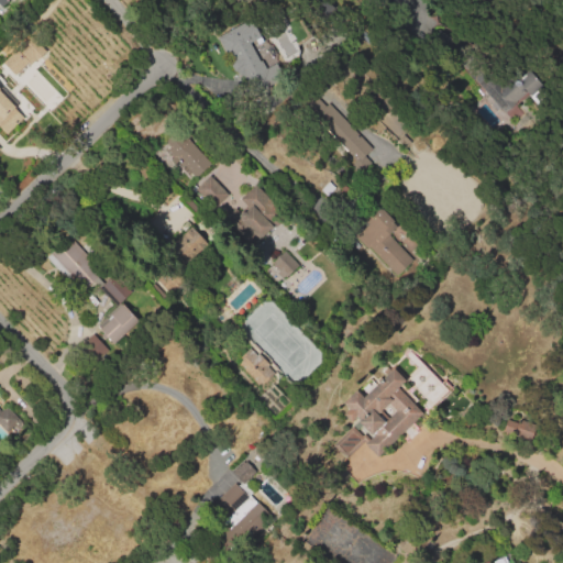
[(261,64),(235,77),(214,39),(251,20),(261,37),(250,44),(261,64)]
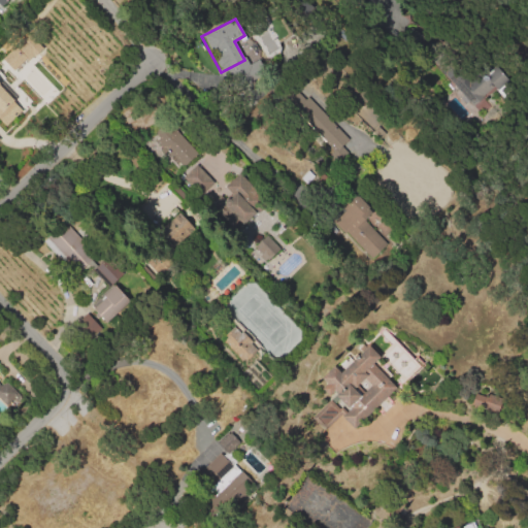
[(13,71),(41,46),(28,32),(1,57),(13,71)]
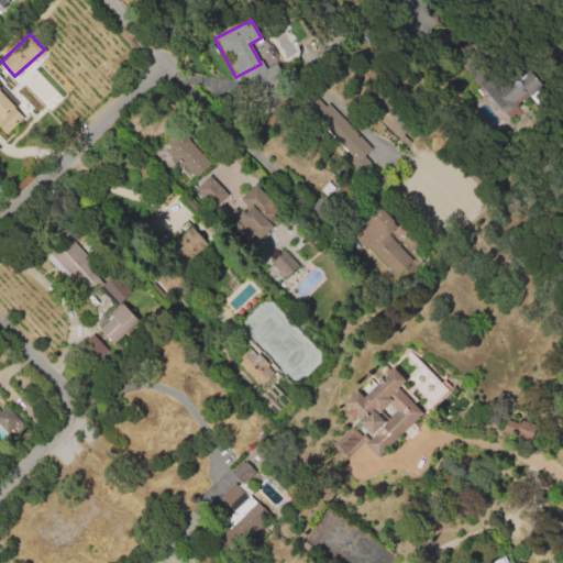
[(540,85),(508,113),(496,99),(528,70),(540,85)]
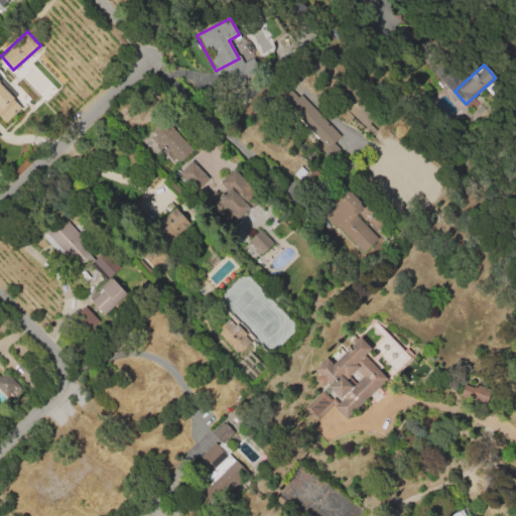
[(339,136),(290,84),(277,96),(326,147),(323,150),(330,156),(339,148),(333,141),(339,136)]
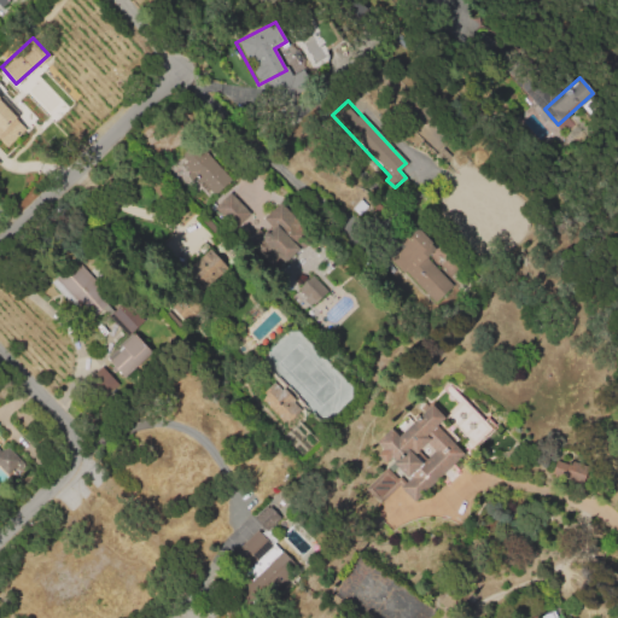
[(0,105),(13,106),(12,156),(0,155),(0,105)]
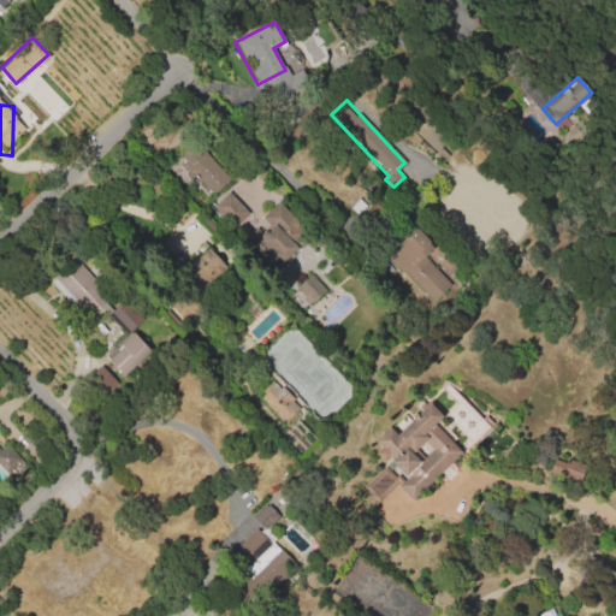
[(229,179),(211,197),(170,157),(188,138),(229,179)]
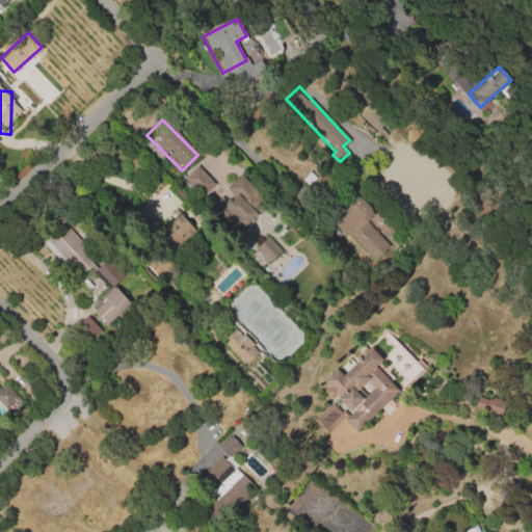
[(198,166),(214,183),(200,197),(183,181),(198,166)]
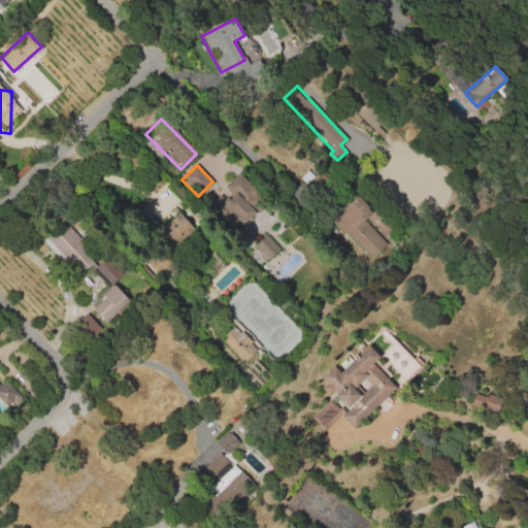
[(264,201),(237,173),(224,187),(232,194),(225,200),(220,194),(210,203),(236,229),(264,201)]
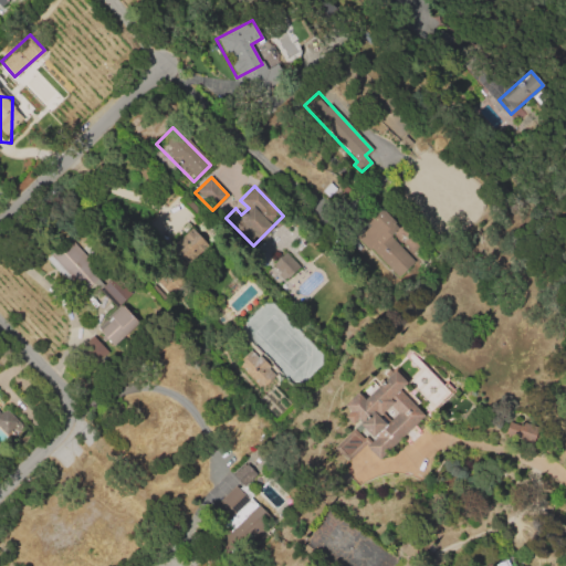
[(358,230),(380,208),(400,228),(390,238),(418,264),(406,276),(358,230)]
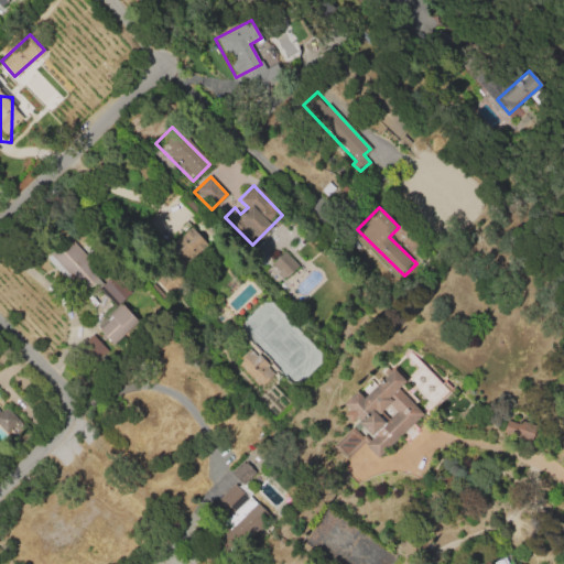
[(192,228),(204,241),(186,258),(174,245),(192,228)]
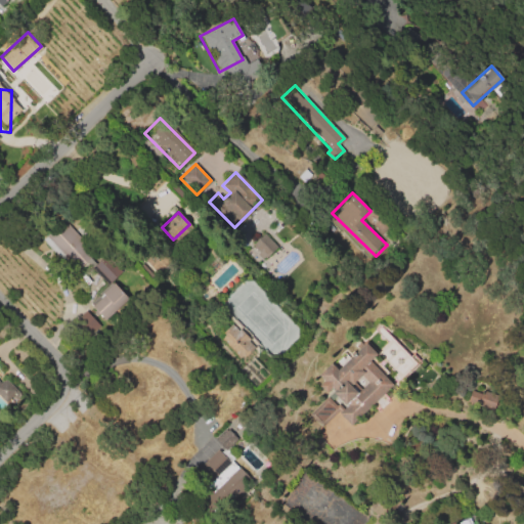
[(64,221),(87,246),(84,249),(92,257),(80,268),(72,260),(67,265),(43,242),(64,221)]
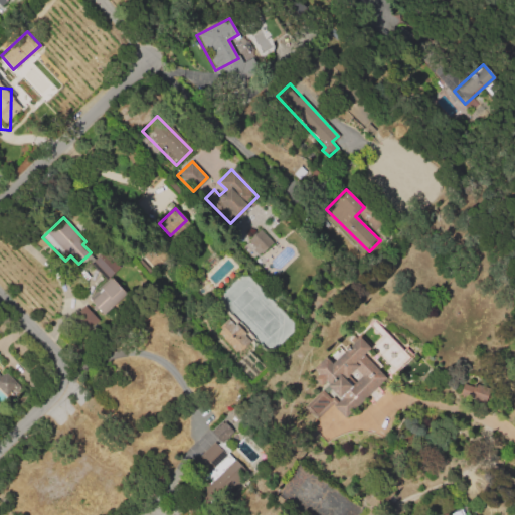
[(246,239),(258,254),(273,242),(261,228),(246,239)]
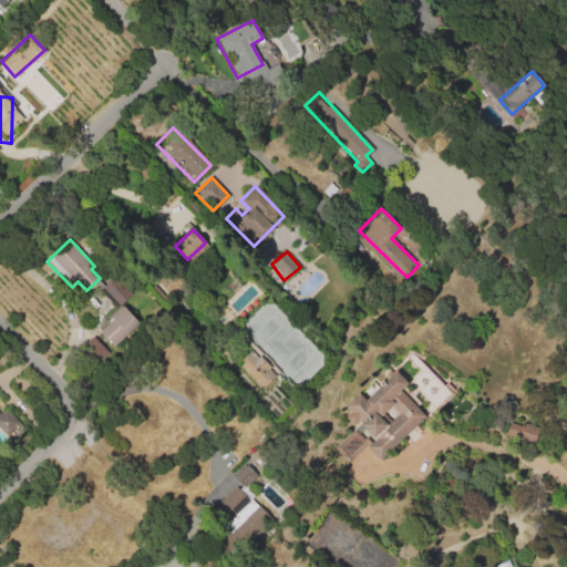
[(120,307),(103,288),(116,277),(132,296),(120,307)]
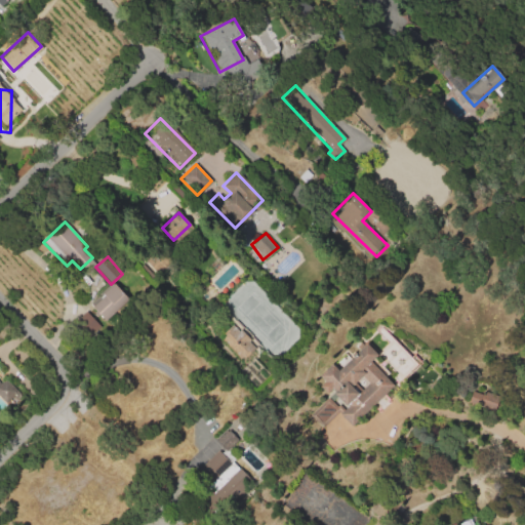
[(129,300),(107,322),(91,307),(115,284),(129,300)]
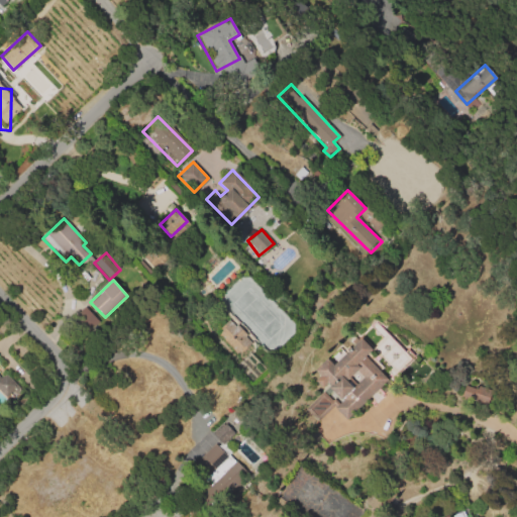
[(87,332),(99,322),(85,306),(73,316),(87,332)]
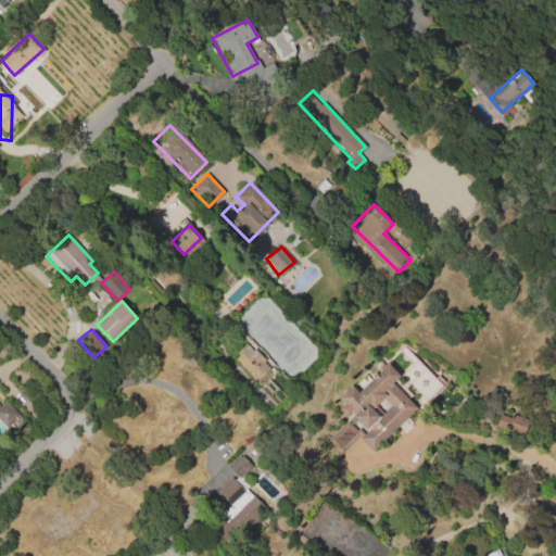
[(231,358),(247,344),(253,352),(255,350),(267,362),(265,364),(267,367),(253,380),(231,358)]
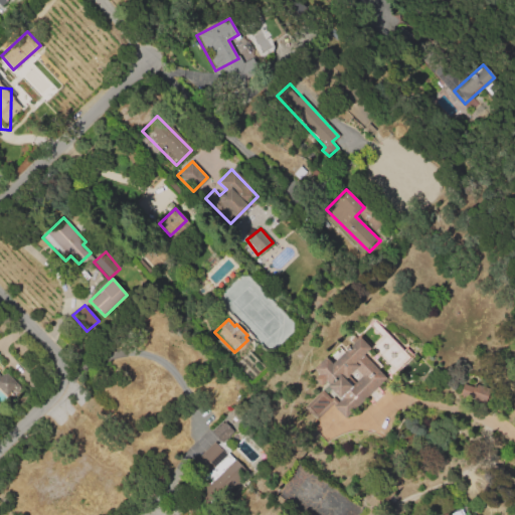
[(360,339),(372,351),(366,357),(386,379),(345,418),(334,407),(341,401),(328,388),(330,386),(327,383),(322,388),(314,379),(319,375),(314,370),(327,358),(333,365),(360,339)]
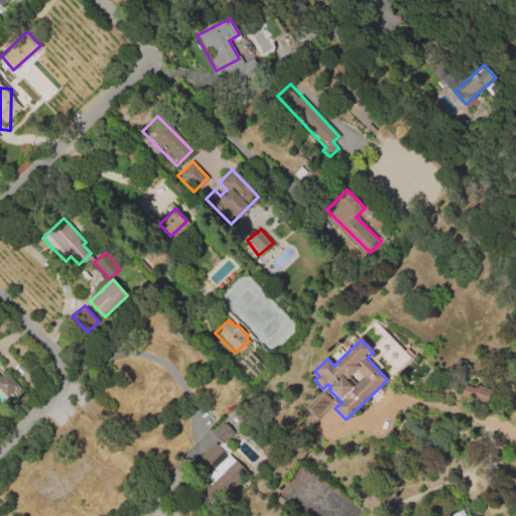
[(0,367),(19,387),(7,399),(0,392),(0,367)]
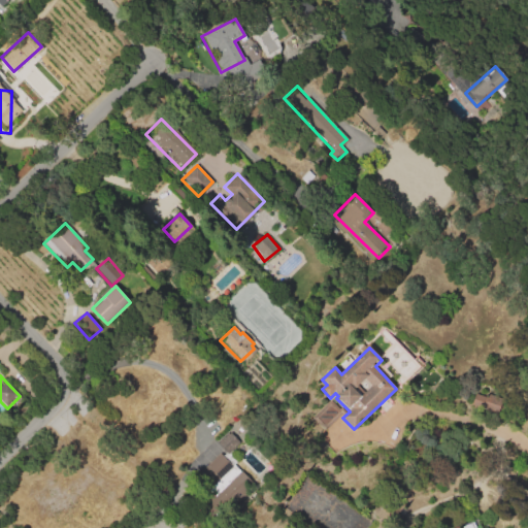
[(470,405),(497,413),(501,398),(474,391),(470,405)]
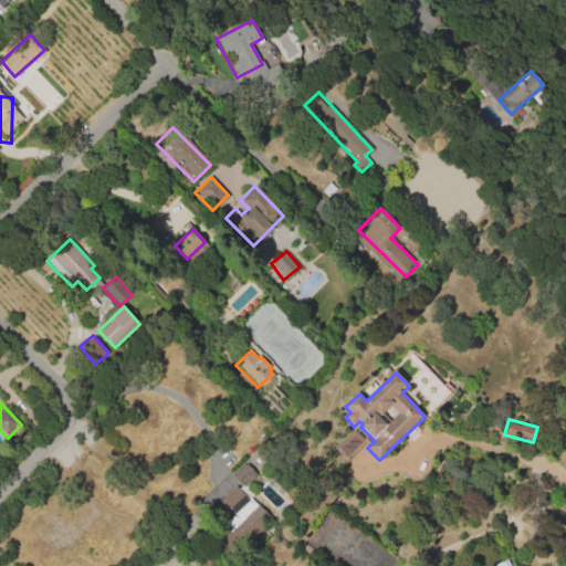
[(232,474),(244,463),(257,477),(244,488),(232,474)]
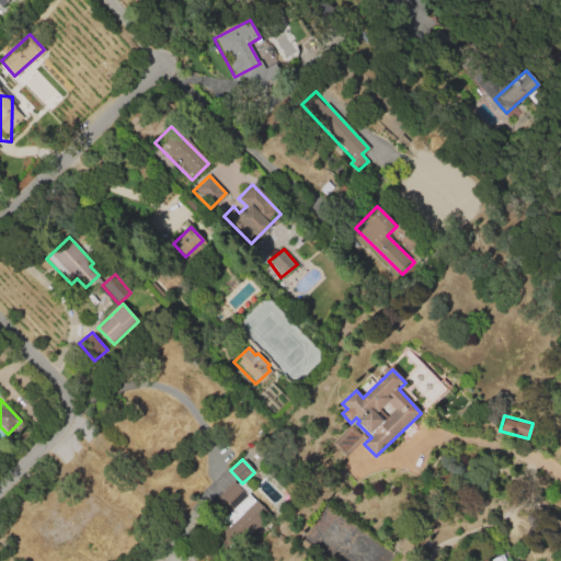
[(247,495),(228,515),(215,502),(233,483),(247,495)]
